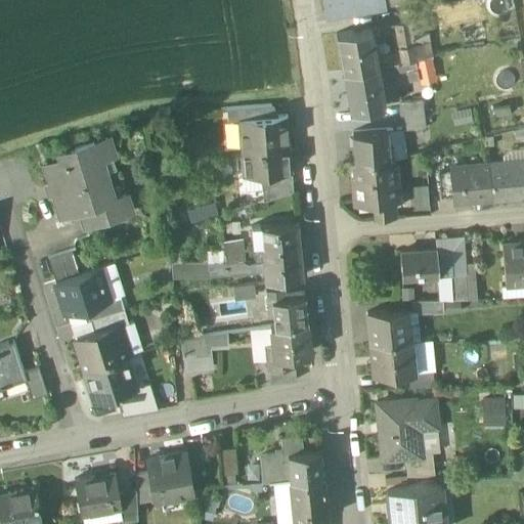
[(323,0),(325,12),(383,2),(382,0),(323,0)]
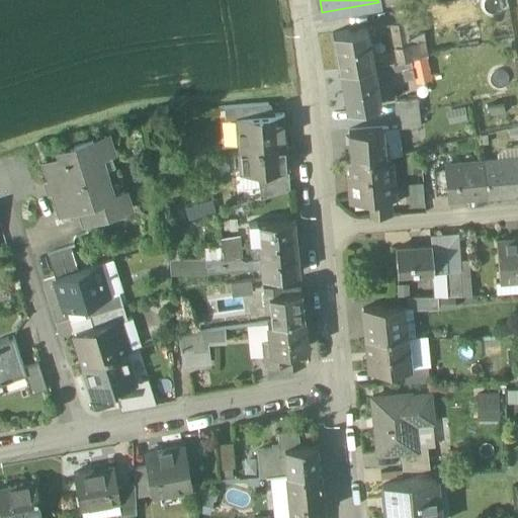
[(421,19),(391,24),(397,61),(410,59),(426,56),(423,33),(421,21),(421,19)]
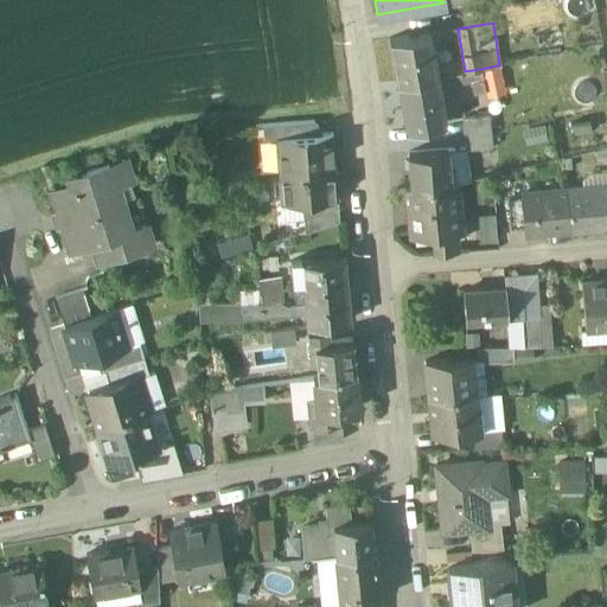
[(503,23),(493,25),(496,39),(505,38),(503,23)]
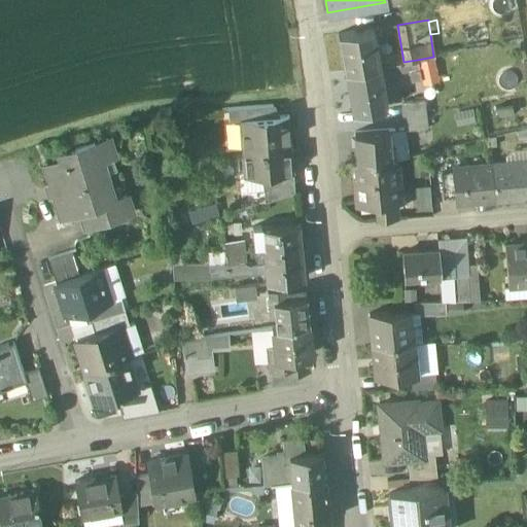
[(374,29),(338,35),(345,72),(380,66),(374,29)]
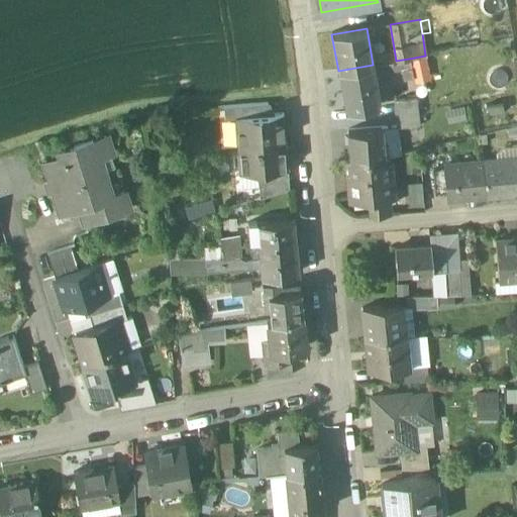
[(393,62),(380,64),(382,73),(401,70),(404,81),(408,79),(413,78),(409,59),(393,62)]
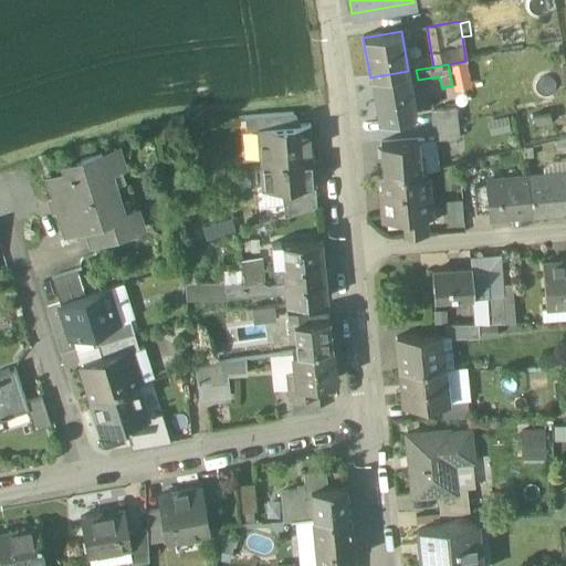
[(408,71),(370,77),(379,122),(416,115),(408,71)]
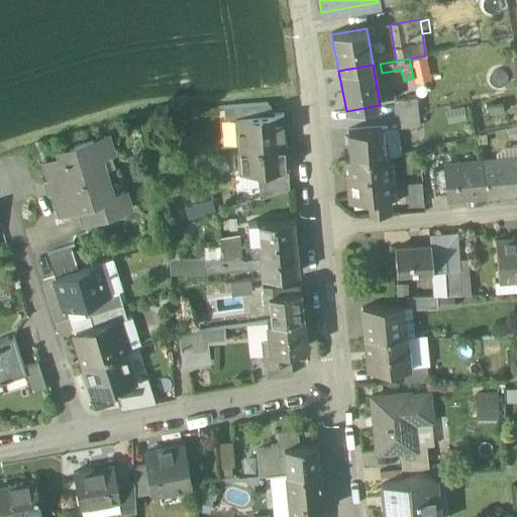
[(416,98),(395,101),(396,114),(418,112),(416,98)]
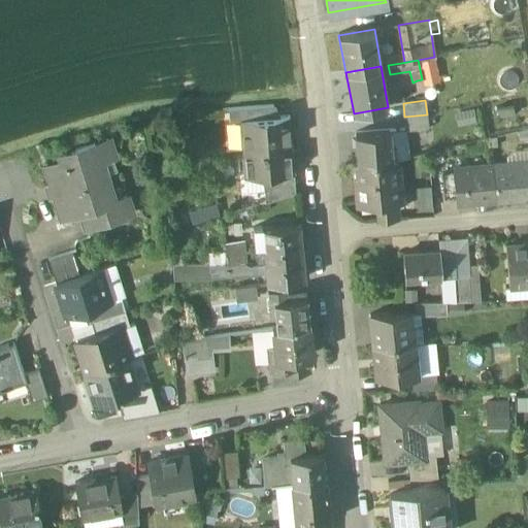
[(273,106),(239,109),(239,121),(274,119),(273,106)]
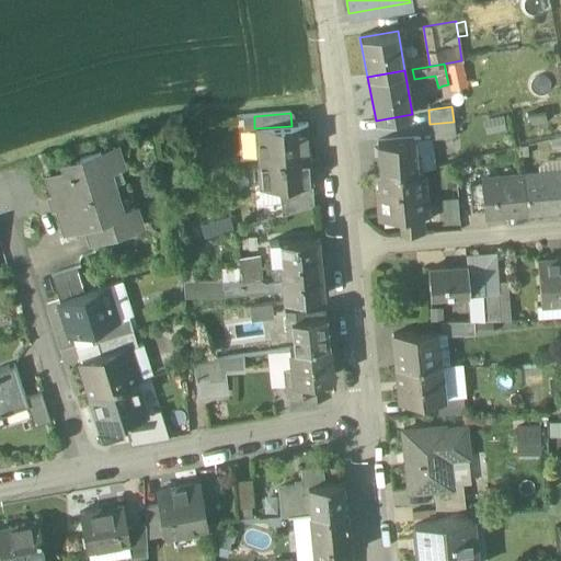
[(454,122),(430,124),(431,138),(455,136),(454,122)]
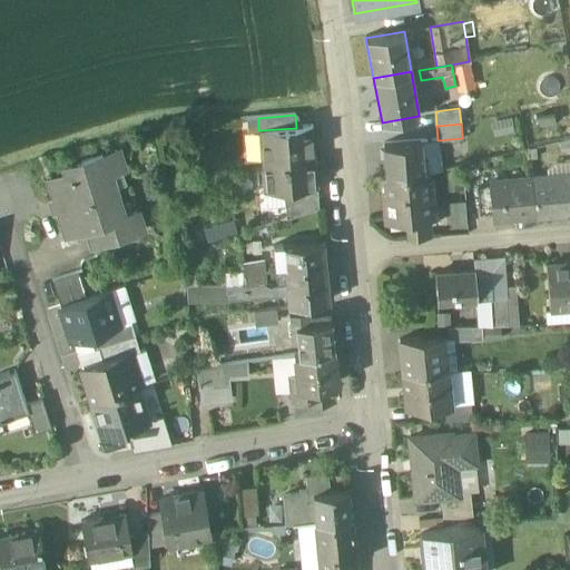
[(296,128),(258,130),(262,164),(315,160),(312,127),(296,128)]
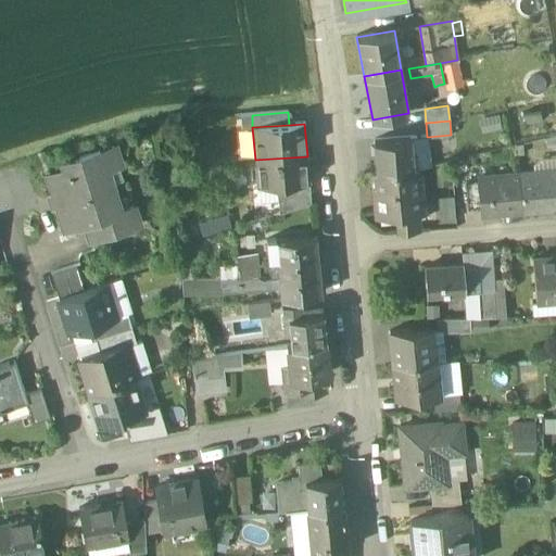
[(409,138),(374,141),(377,173),(413,169),(409,138)]
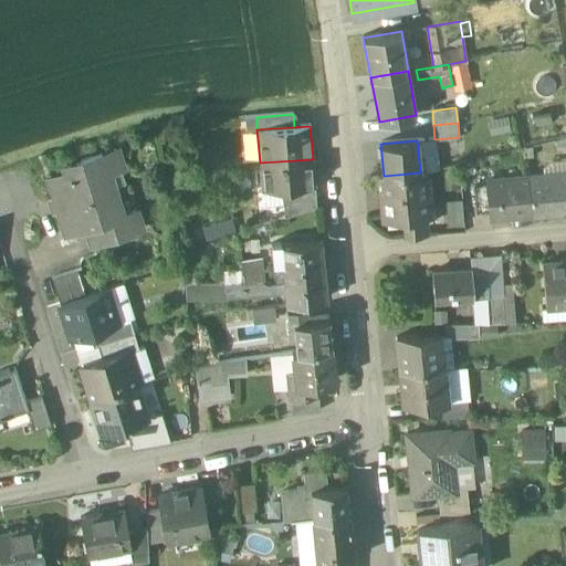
[(115,149),(64,166),(66,173),(49,178),(65,234),(87,228),(135,213),(135,211),(121,216),(111,187),(125,182),(121,169),(122,169),(121,167),(115,152),(116,152),(115,149)]
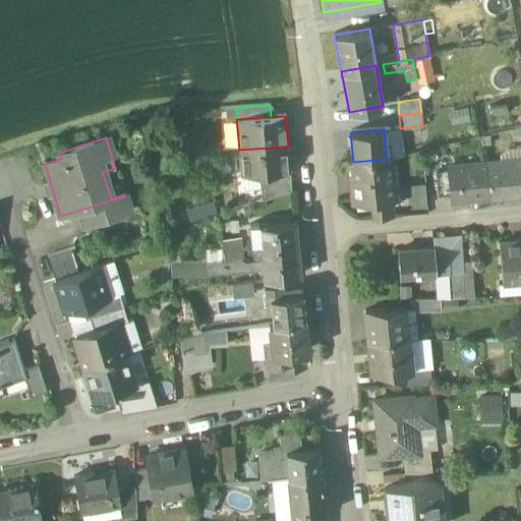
[(288,147),(239,150),(241,176),(259,174),(261,188),(284,181),(290,179),(288,147)]
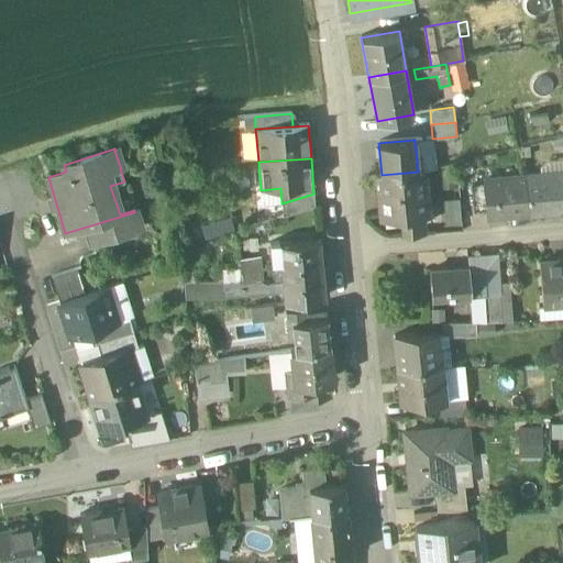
[(418,172),(382,175),(383,188),(378,188),(382,216),(401,213),(403,227),(422,225),(421,212),(427,211),(423,172),(418,172)]
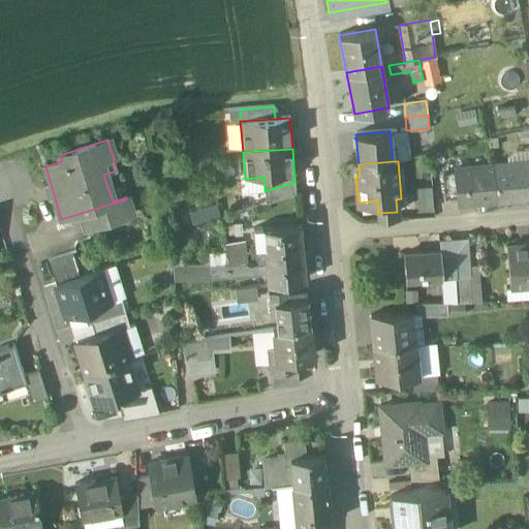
[(528,161),(493,165),(496,200),(528,197),(528,161)]
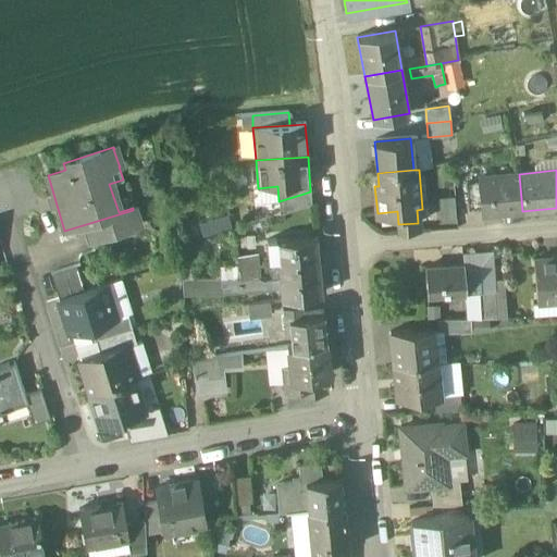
[(519,174),(479,177),(479,180),(482,207),(482,215),(522,211),(519,174)]
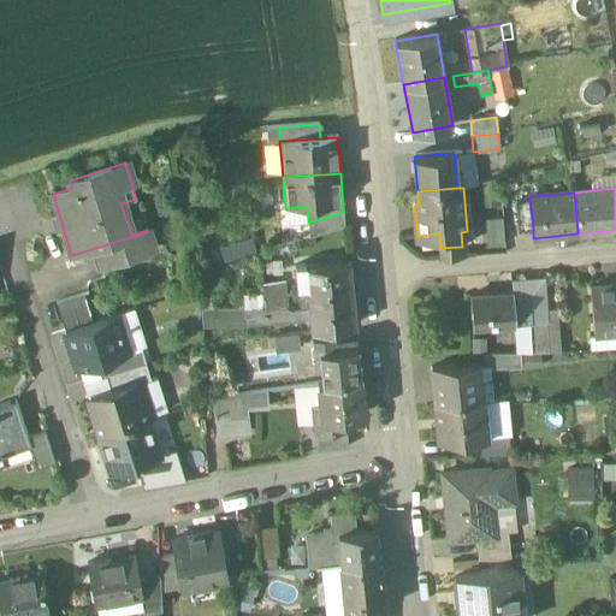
[(529,199),(515,200),(517,230),(533,229),(529,199)]
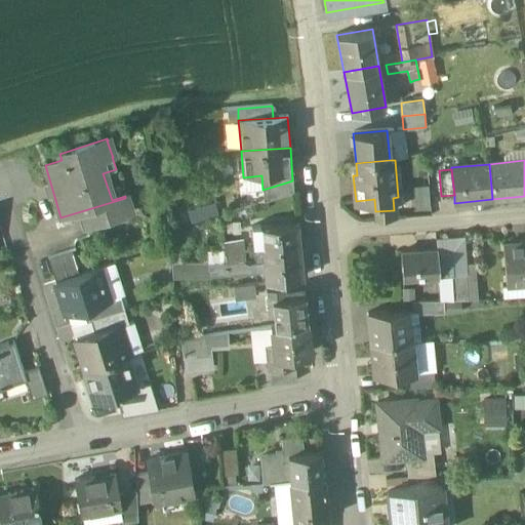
[(286,183),(263,190),(264,203),(289,194),(286,183)]
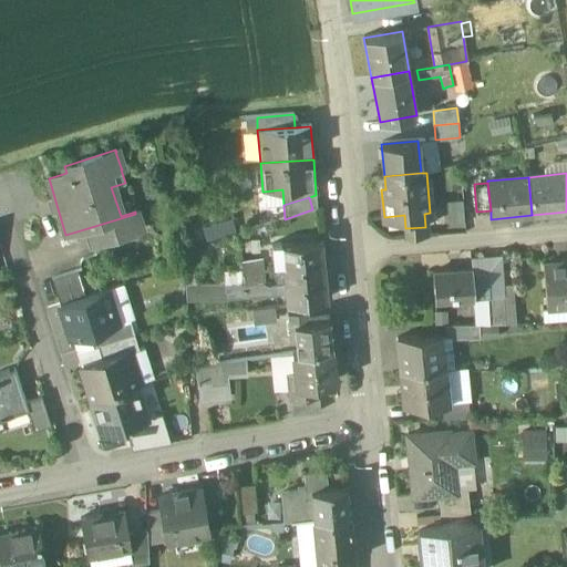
[(465,197),(449,198),(450,223),(466,223),(465,197)]
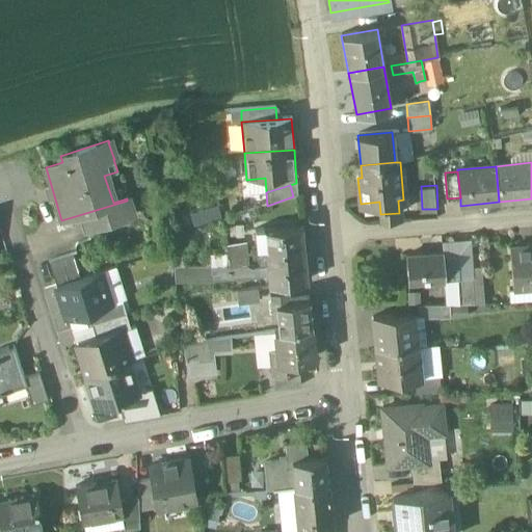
[(127,201),(82,214),(87,230),(132,216),(127,201)]
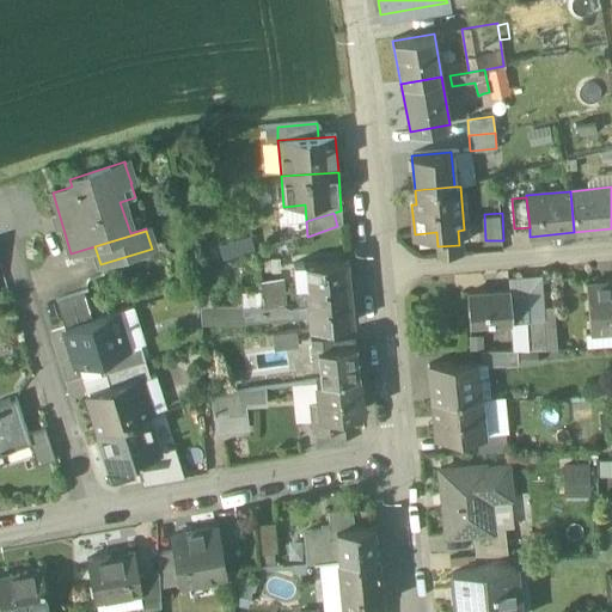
[(347,259),(304,264),(304,265),(305,276),(306,286),(349,282),(347,259)]
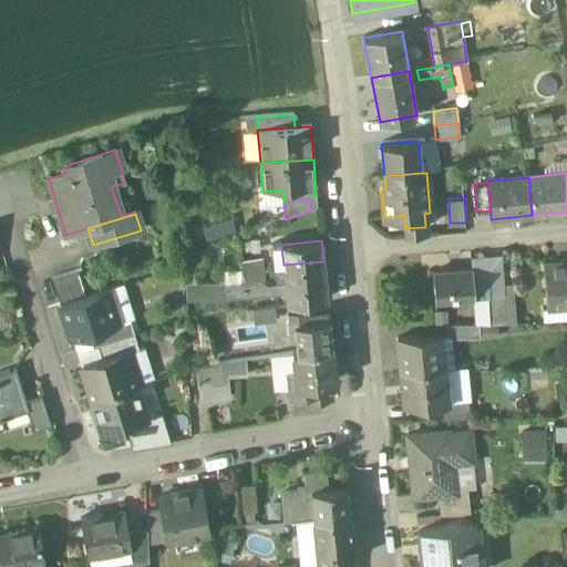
[(281,246),(272,247),(274,256),(282,256),(281,246)]
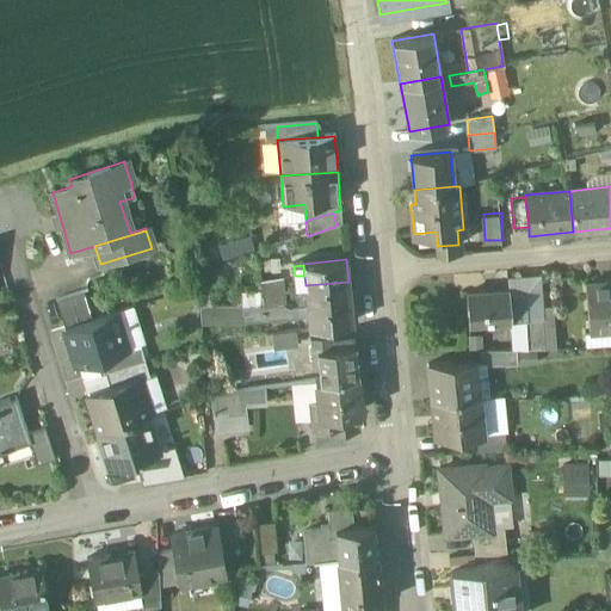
[(304,276),(295,276),(296,288),(306,287),(306,285),(304,276)]
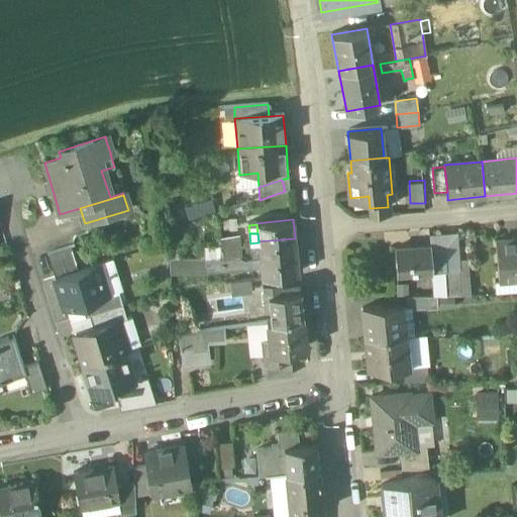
[(237,235),(220,237),(221,248),(238,247),(237,235)]
